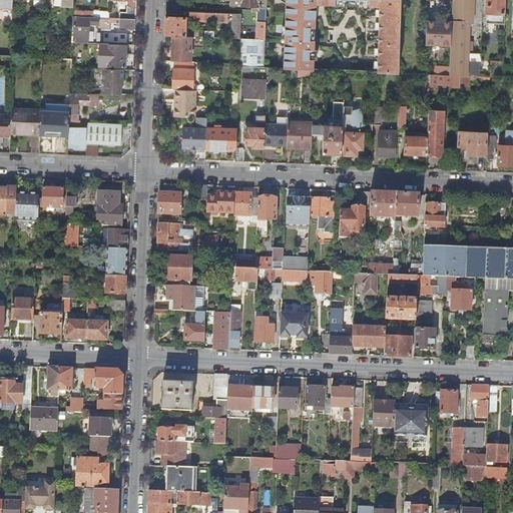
[(1,8),(13,9),(13,0),(0,0),(0,13),(1,8)]
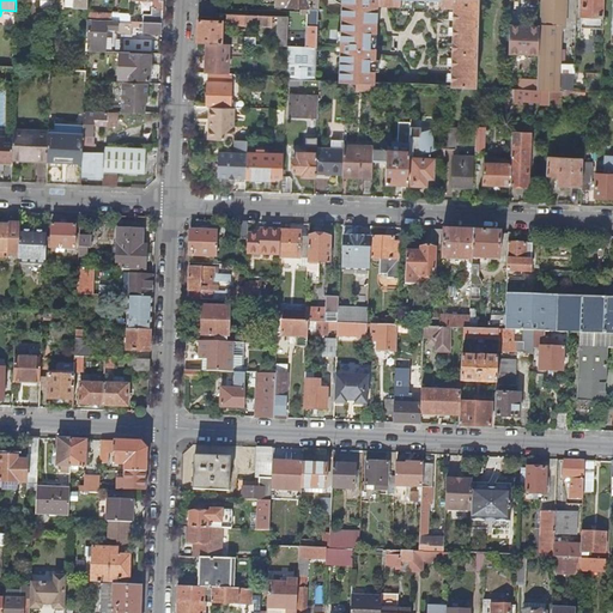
[(98,0),(87,0),(87,8),(87,20),(105,22),(105,16),(98,16),(98,0)]
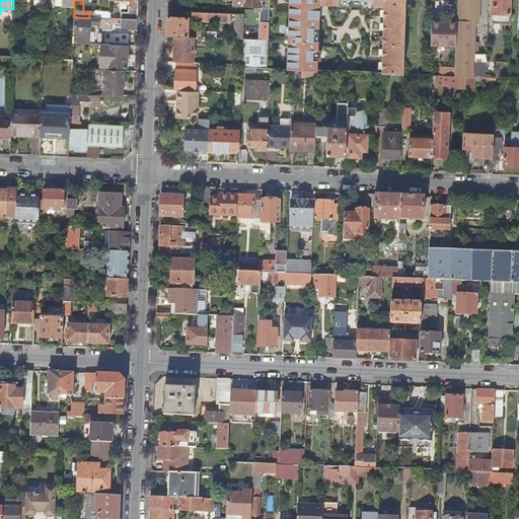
[(138,0),(112,0),(112,1),(117,1),(116,0),(127,0),(131,0),(131,6),(128,6),(128,12),(122,12),(121,19),(137,19),(138,0)]
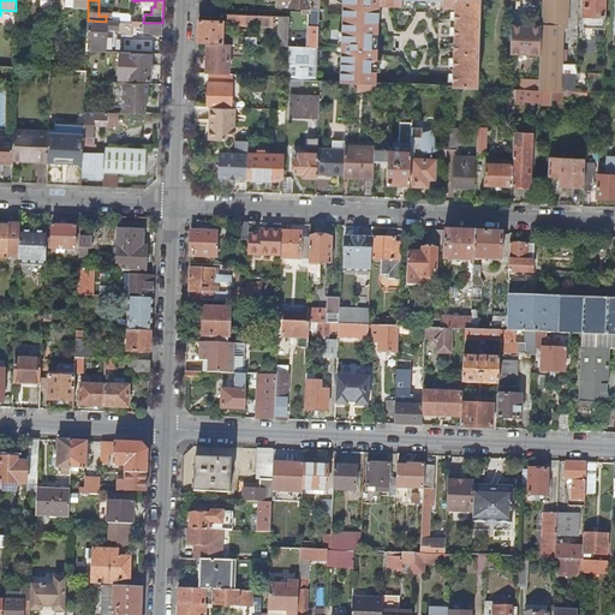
[(218,0),(199,0),(199,15),(218,16),(218,0)]
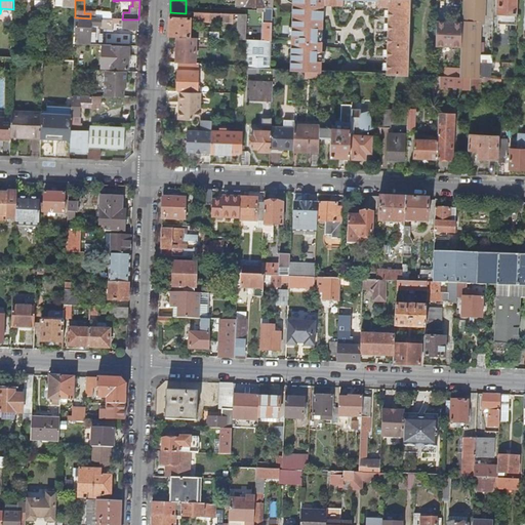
[(266,9),(273,9),(273,0),(237,0),(237,5),(266,6),(266,9)]
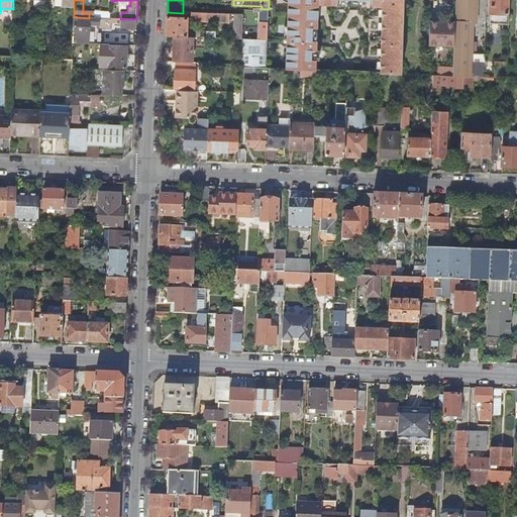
[(377,73),(379,73),(401,74),(404,0),(289,0),(287,70),(293,70),(301,70),(316,71),(316,61),(317,50),(319,5),(337,5),(347,6),(349,6),(360,6),(363,6),(373,7),(375,7),(375,6),(383,7),(383,15),(379,15),(379,25),(383,25),(382,40),(379,40),(378,50),(382,50),(380,67),(377,67),(377,73)]
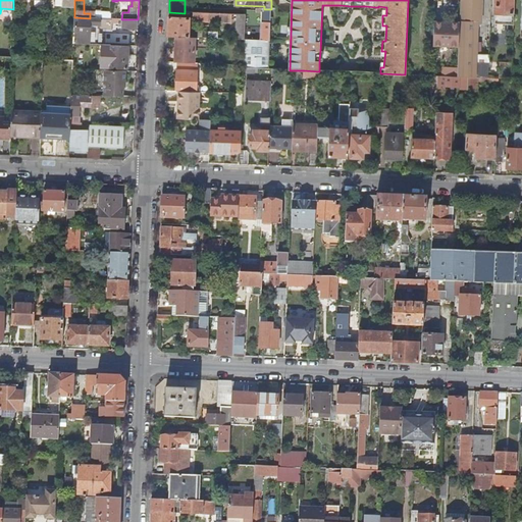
[(481,14),(481,0),(462,0),(462,13),(460,13),(460,21),(474,22),(474,17),(477,17),(477,14),(481,14)]
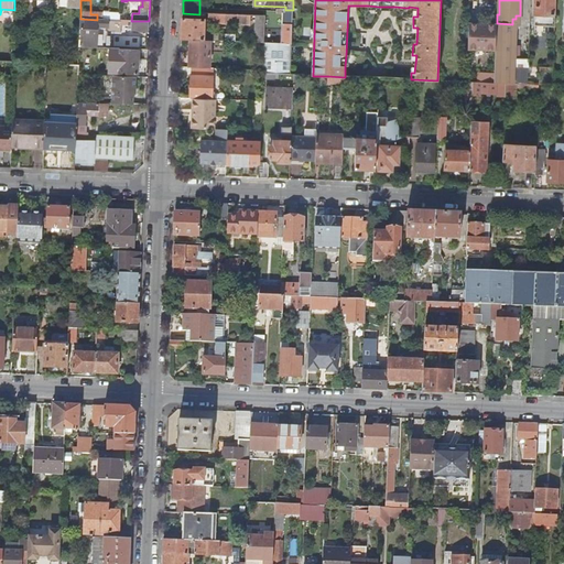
[(535,0),(535,25),(555,26),(555,0),(535,0)]
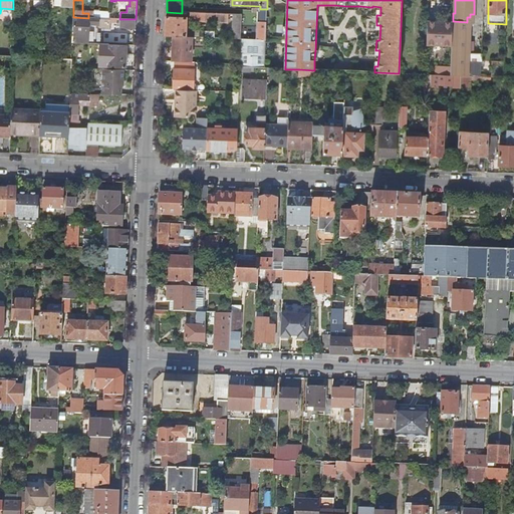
[(228,23),(229,14),(191,13),(190,21),(228,23)]
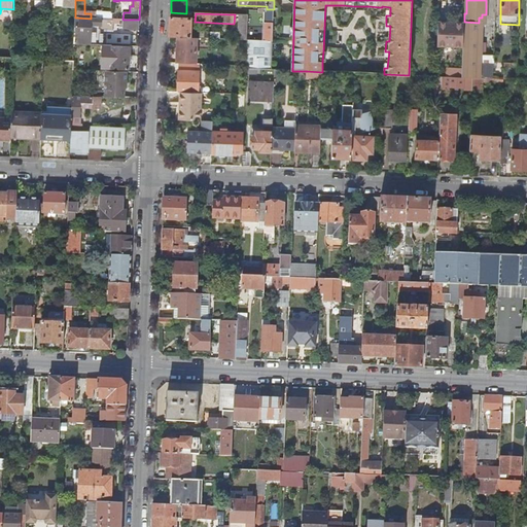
[(239,14),(238,40),(247,40),(248,15),(239,14)]
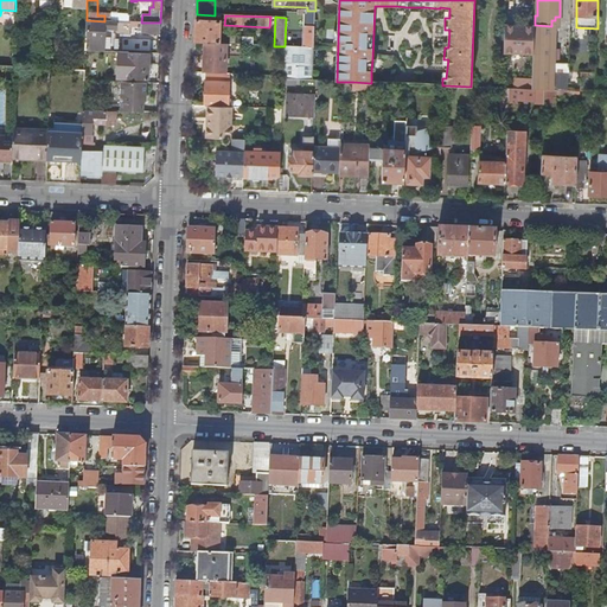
[(117,31),(117,21),(104,21),(87,20),(85,50),(104,51),(106,30),(117,31)]
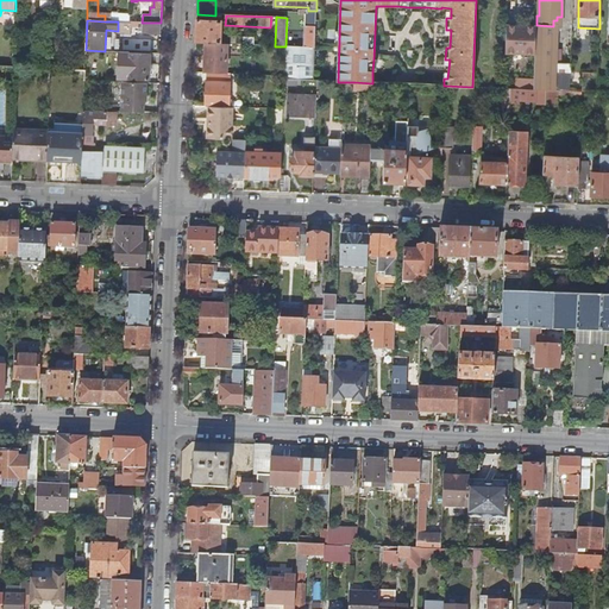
[(196,43),(206,43),(220,44),(220,35),(224,35),(224,31),(220,31),(221,22),(198,20),(196,43)]
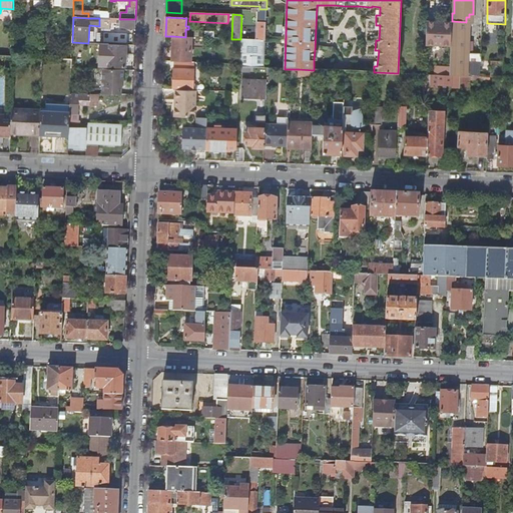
[(135,19),(119,19),(119,28),(135,28),(135,19)]
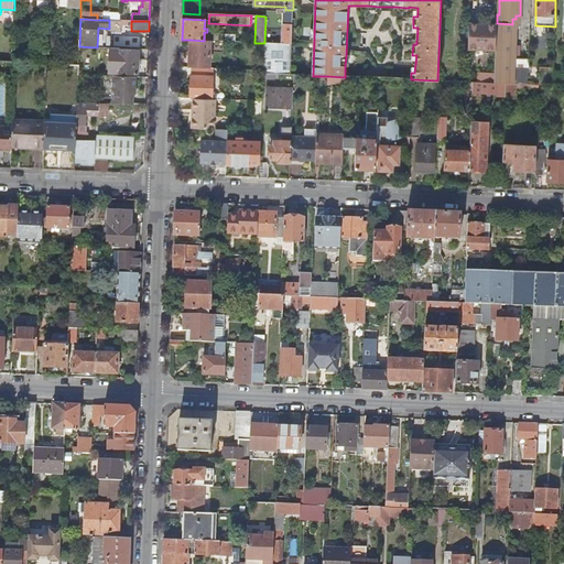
[(282,44),(264,43),(263,71),(263,74),(275,74),(291,75),(293,24),(282,24),(282,44)]
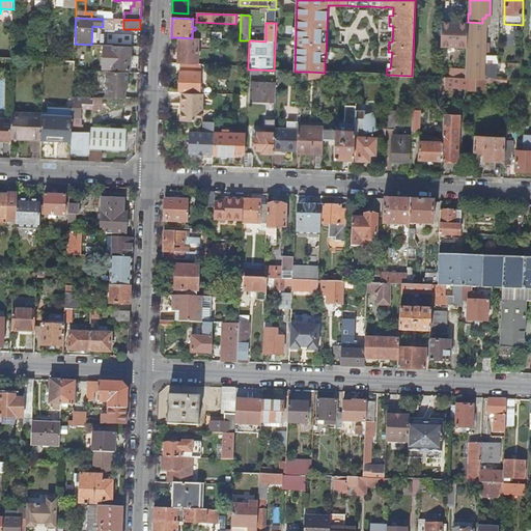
[(485,79),(491,79),(497,80),(497,63),(485,63),(486,24),(468,23),(466,78),(476,79),(485,79)]
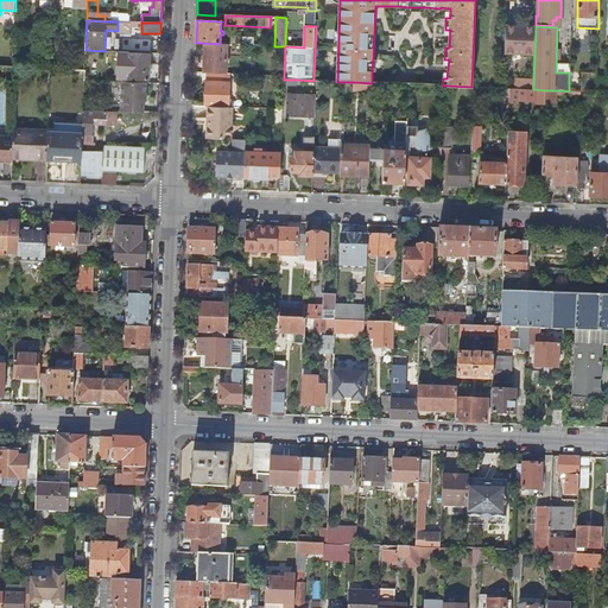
[(220,46),(220,44),(206,43),(204,67),(227,68),(228,46),(220,46)]
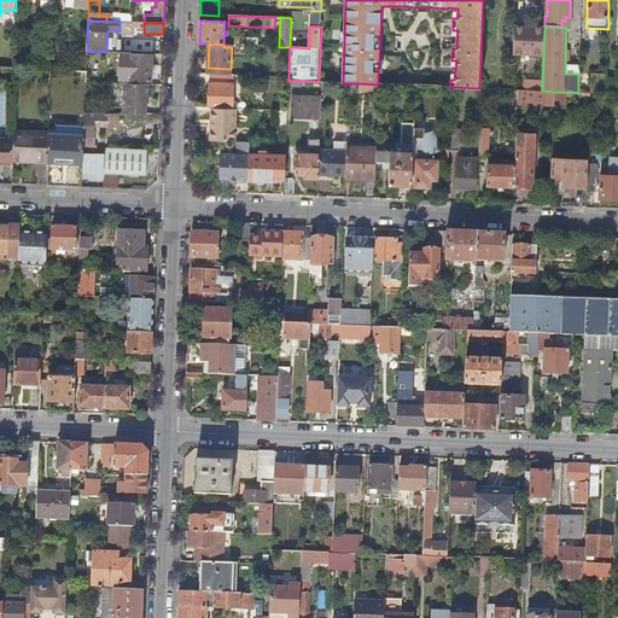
[(123,79),(129,80),(151,80),(152,56),(130,54),(130,76),(123,76),(123,79)]
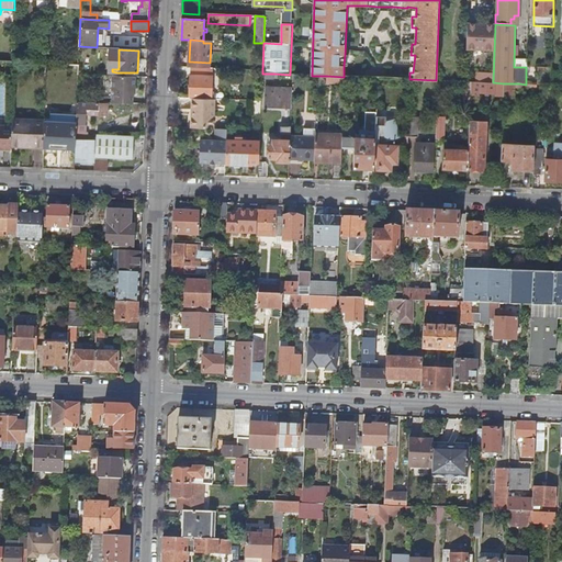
[(78,74),(79,65),(69,65),(69,74),(78,74)]
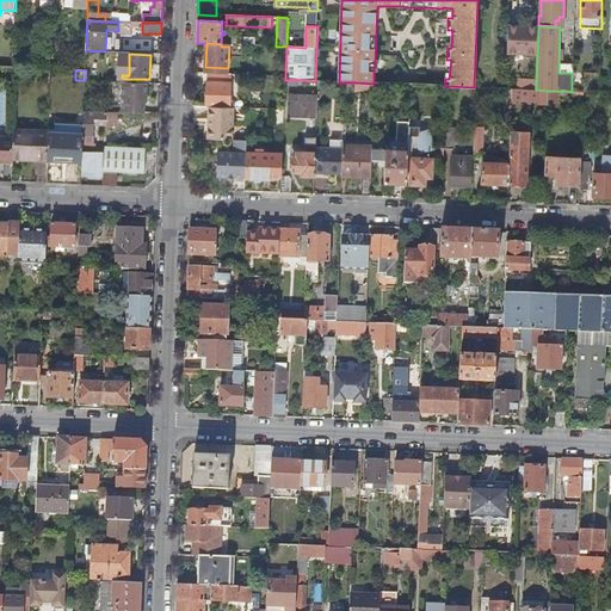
[(209,73),(207,106),(209,107),(230,107),(230,99),(233,99),(233,94),(230,94),(232,74),(209,73)]
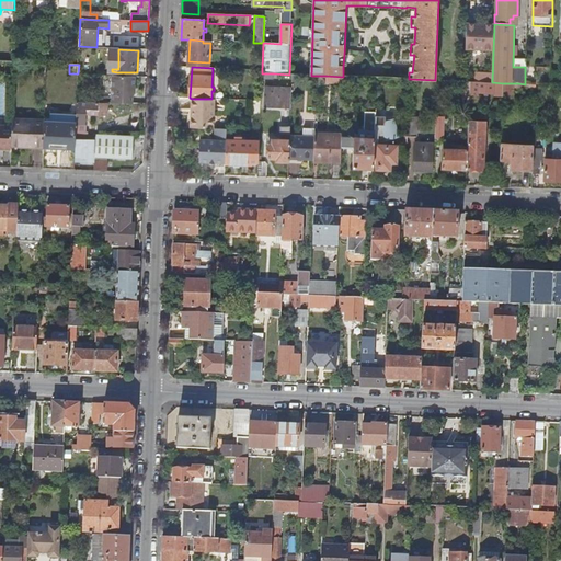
[(537,67),(536,84),(550,84),(551,68),(537,67)]
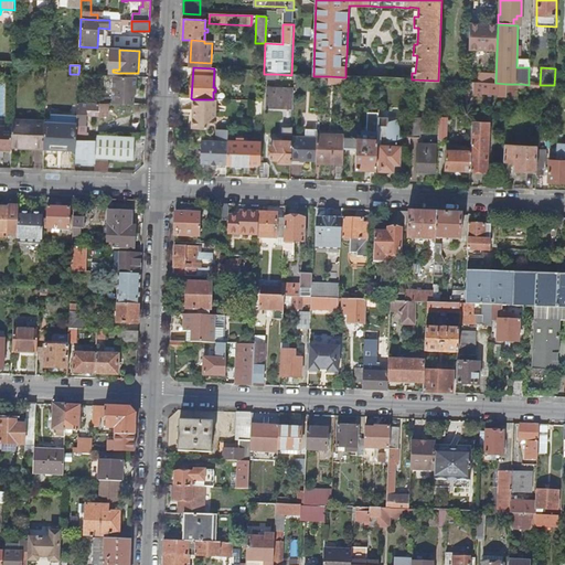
[(113,103),(134,104),(134,94),(136,94),(137,77),(118,76),(113,76),(113,103)]
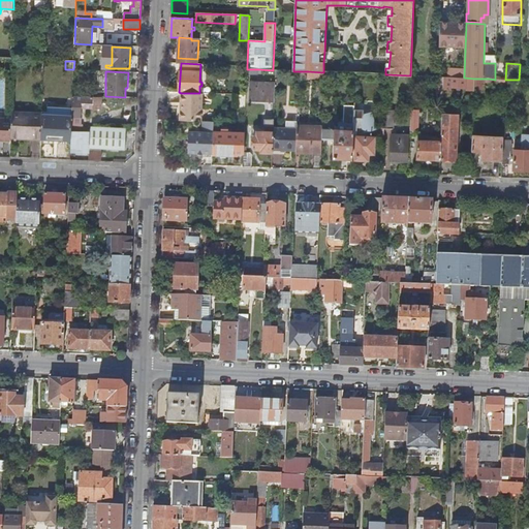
[(323,72),(308,71),(308,80),(324,80),(324,72),(323,72)]
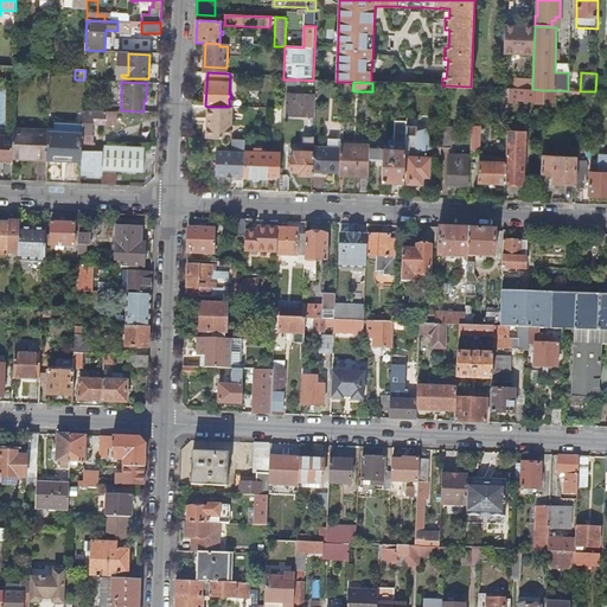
[(544,103),(544,90),(532,89),(509,89),(509,101),(518,102),(518,98),(535,100),(535,102),(544,103)]
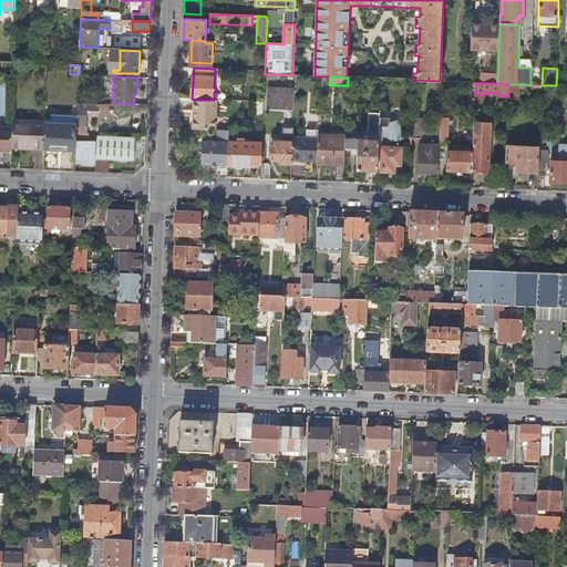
[(518,84),(508,84),(508,96),(518,96),(518,84)]
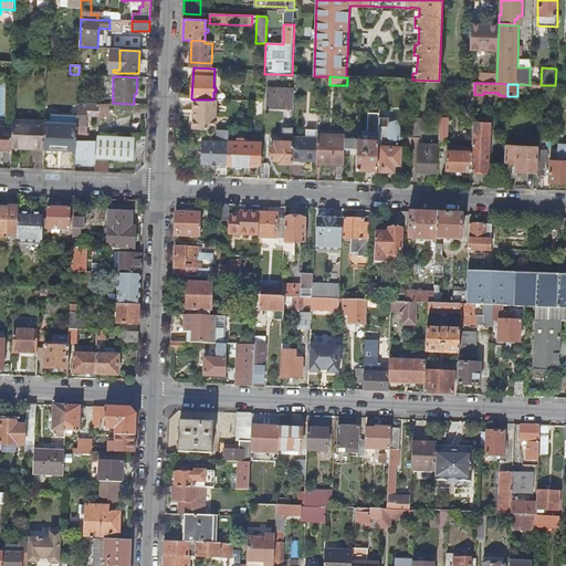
[(535,96),(535,85),(530,85),(523,84),(523,95),(535,96)]
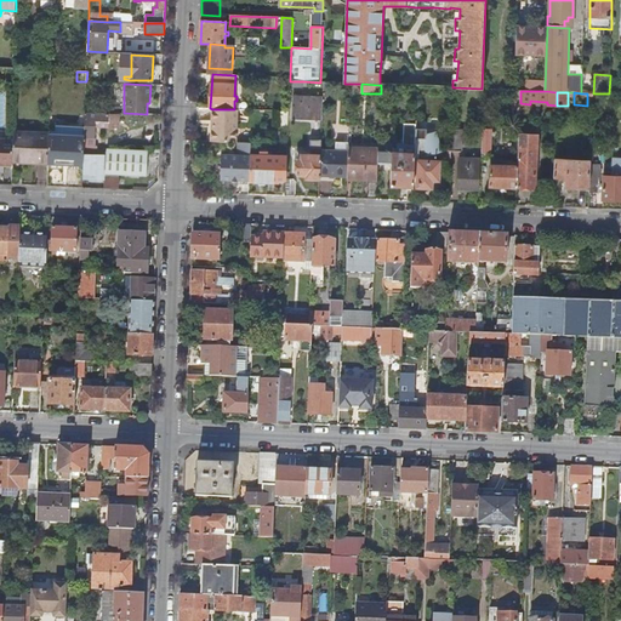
[(322,98),(294,97),(292,118),(322,119),(322,98)]
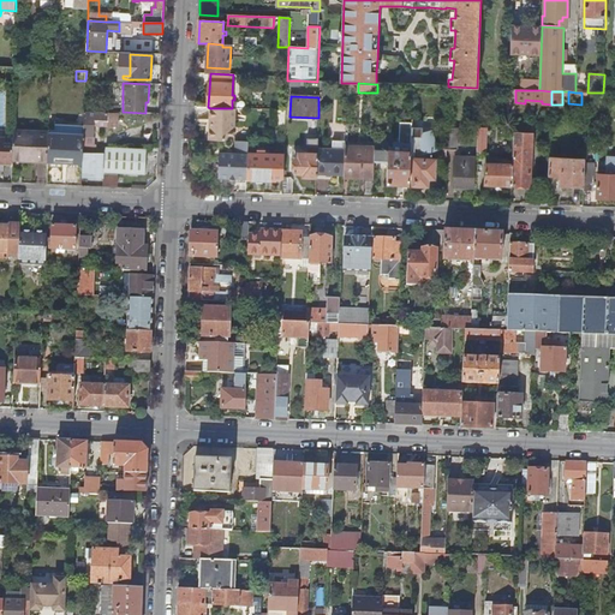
[(232,108),(210,108),(210,120),(209,125),(209,141),(234,142),(244,142),(245,109),(232,108)]
